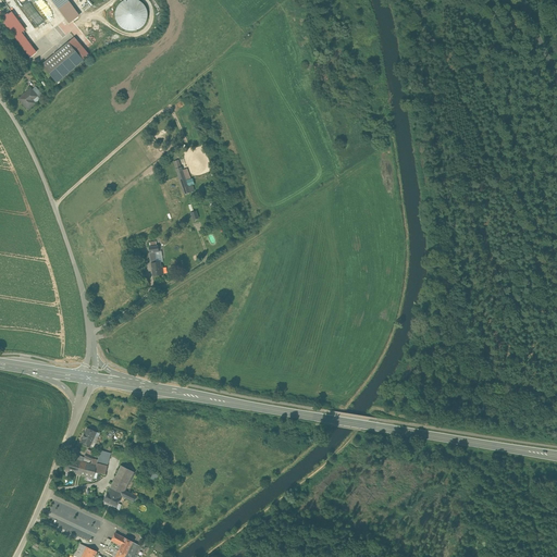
[(82,13),(71,0),(52,0),(70,22),(82,13)]
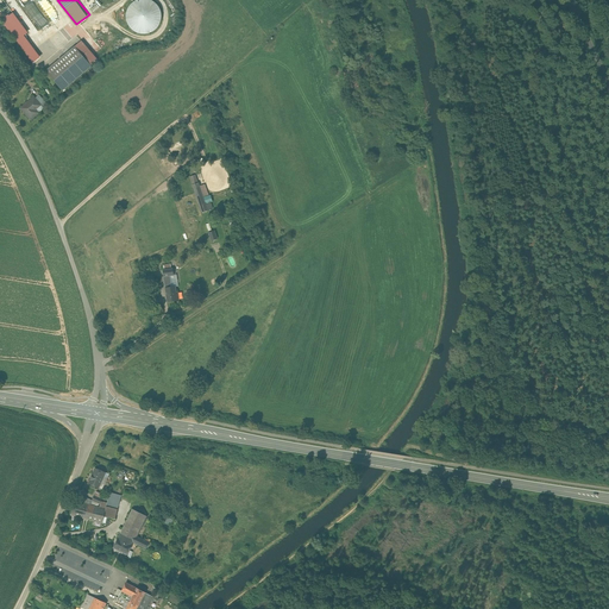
[(158,33),(163,27),(165,22),(167,14),(165,7),(162,1),(159,0),(129,0),(130,0),(125,6),(124,13),(124,20),(126,26),(131,32),(137,36),(144,37),(151,36),(158,33)]
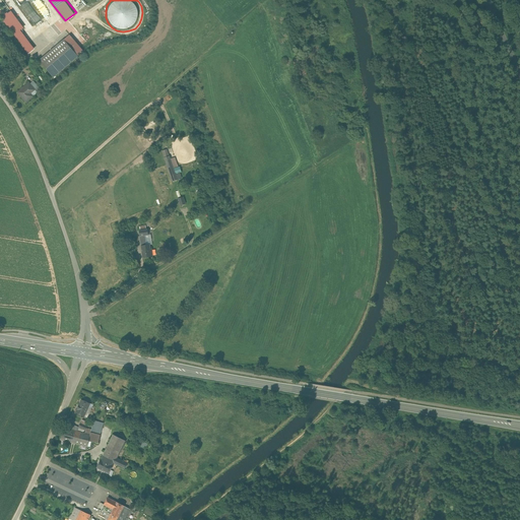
[(83,51),(70,36),(64,41),(77,56),(83,51)]
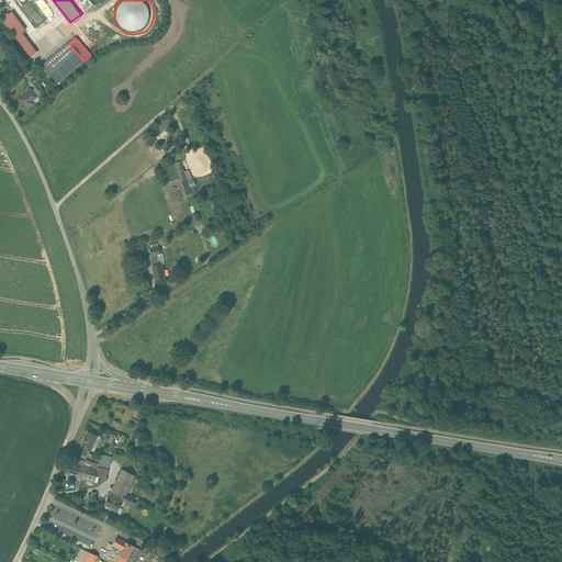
[(69,44),(44,66),(58,82),(83,60),(69,44)]
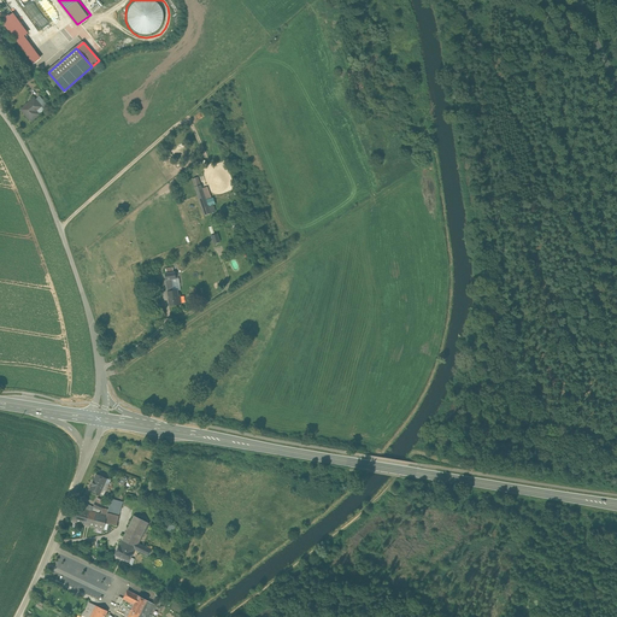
[(47,105),(40,97),(35,100),(41,106),(41,107),(42,109),(47,105)]
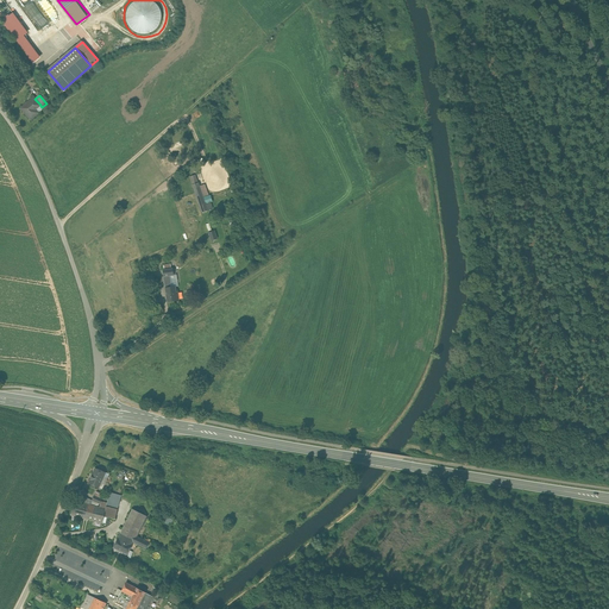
[(33,98),(22,108),(30,119),(38,113),(36,110),(41,106),(41,105),(35,99),(33,98)]
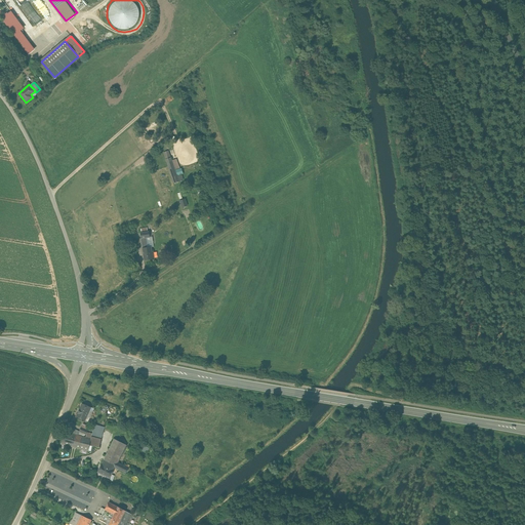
[(172,160),(171,157),(170,157),(170,158),(166,159),(165,159),(166,162),(167,162),(171,176),(176,175),(174,170),(171,160),(172,160)]
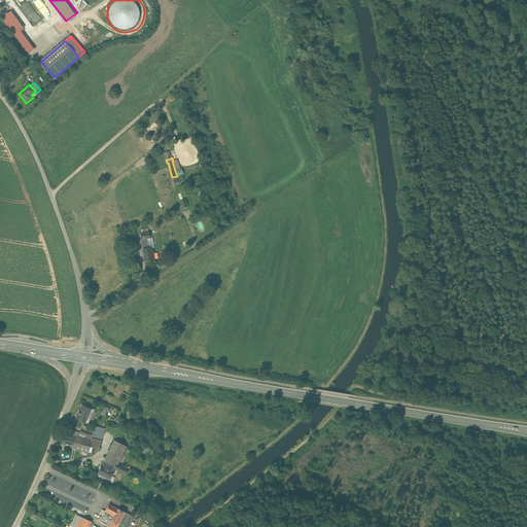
[(171,222),(175,238),(185,236),(183,224),(187,223),(186,219),(171,222)]
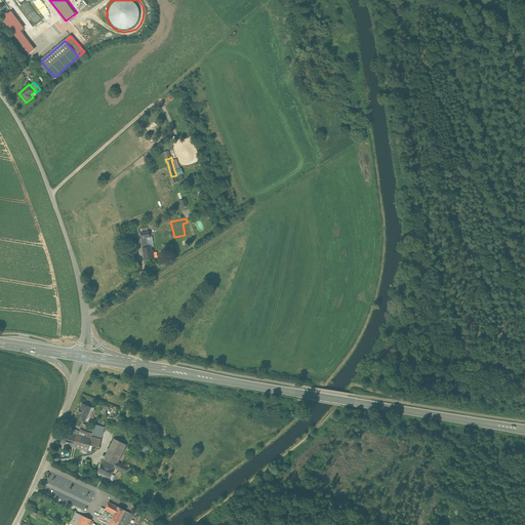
[(151,247),(146,248),(146,245),(147,245),(146,238),(150,237),(149,232),(148,232),(142,233),(140,233),(142,238),(143,248),(145,260),(154,258),(153,251),(152,252),(151,247)]
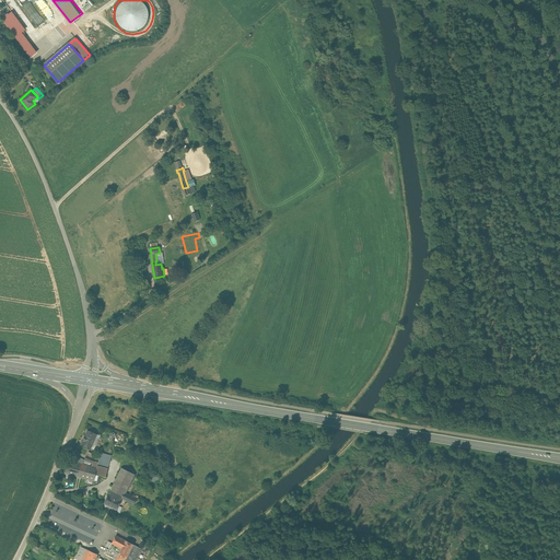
[(96,435),(97,434),(88,431),(85,436),(85,435),(83,440),(83,441),(82,444),(91,448),(94,440),(93,440),(95,434),(96,435)]
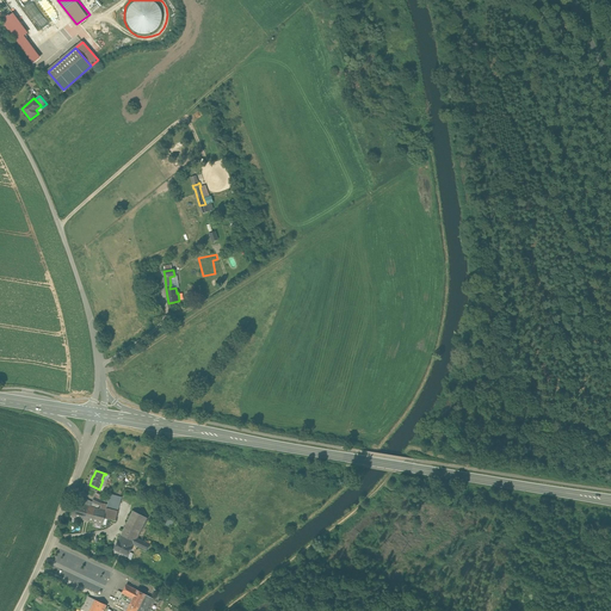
[(109,475),(106,474),(105,475),(103,480),(99,489),(102,491),(109,475)]
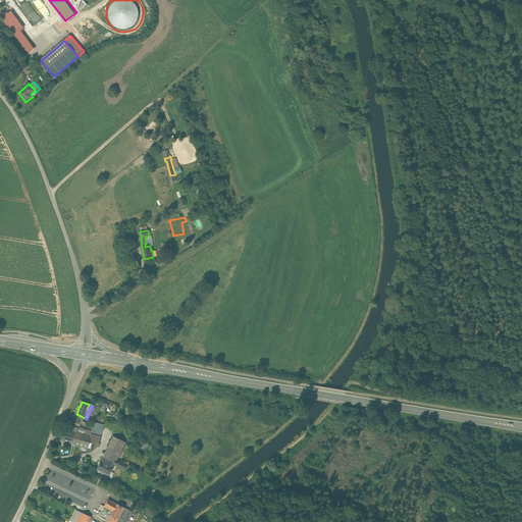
[(95,422),(91,433),(101,436),(104,424),(95,422)]
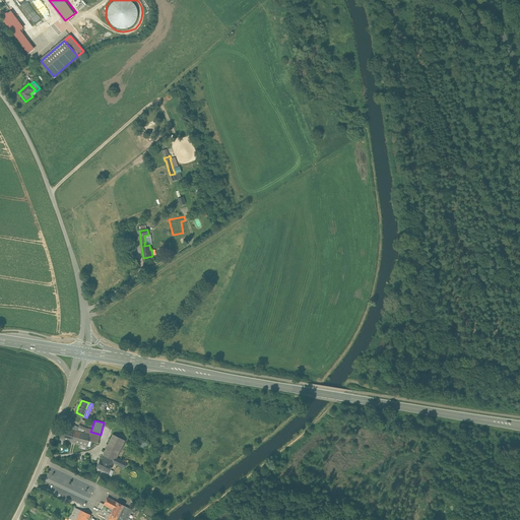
[(63,428),(60,440),(87,447),(88,441),(90,435),(63,428)]
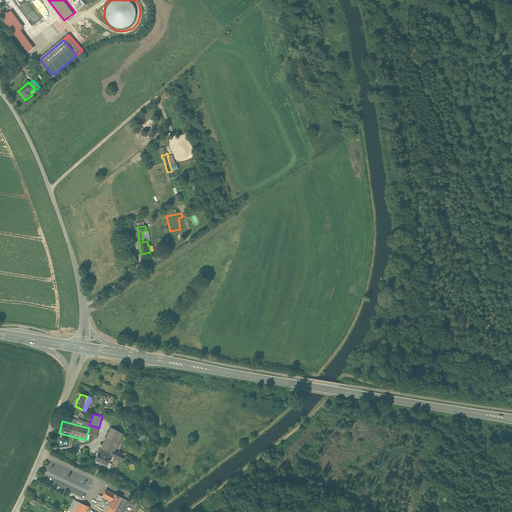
[(97,436),(99,428),(89,425),(89,428),(87,434),(97,436)]
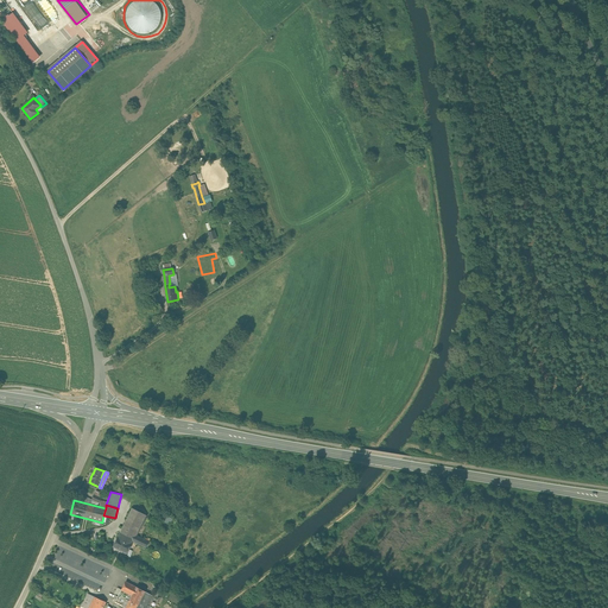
[(133,542),(137,536),(146,515),(132,508),(118,537),(132,544),(133,542)]
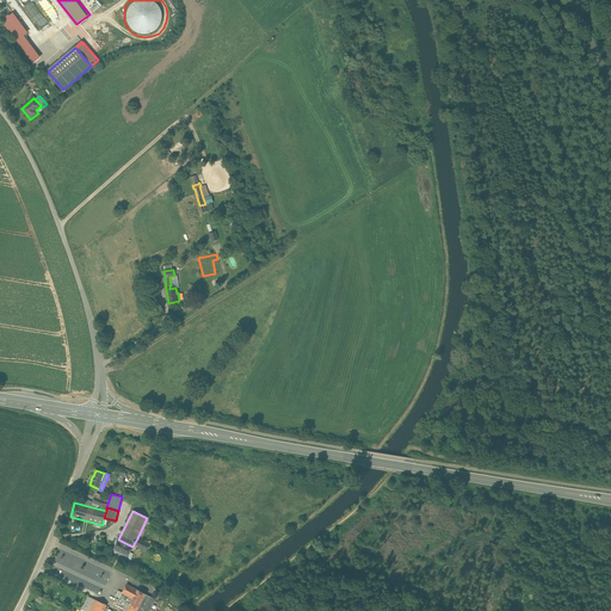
[(137,538),(134,544),(147,550),(149,544),(137,538)]
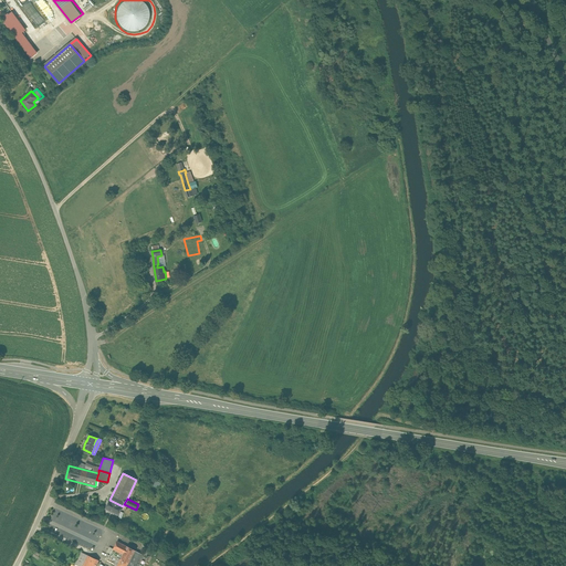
[(105,509),(118,515),(123,506),(109,500),(105,509)]
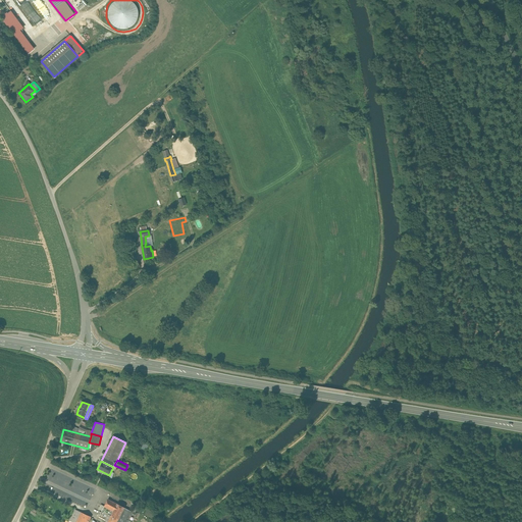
[(112,512),(116,504),(108,499),(104,507),(112,512)]
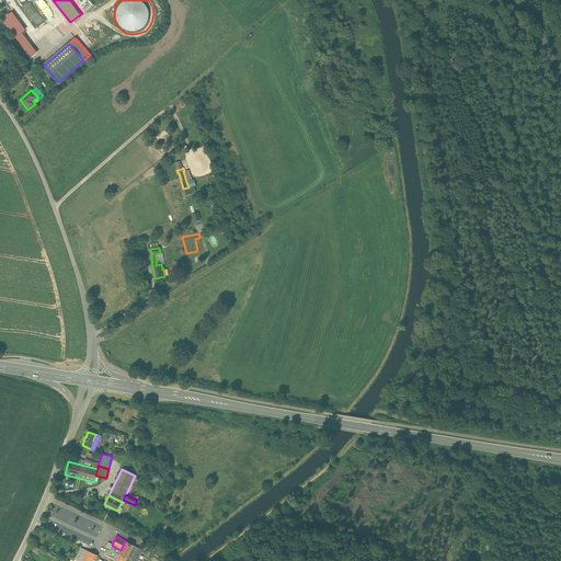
[(125,541),(121,550),(115,560),(116,560),(135,560),(141,549),(125,541)]
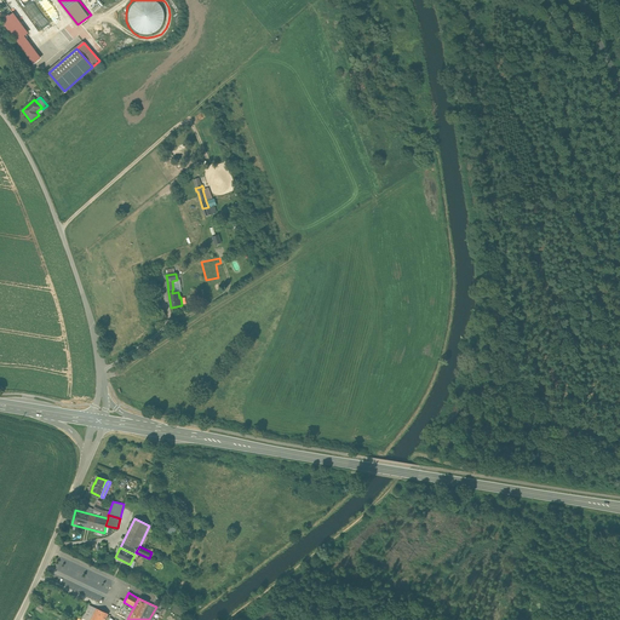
[(89,604),(82,619),(85,619),(104,619),(108,614),(89,604)]
